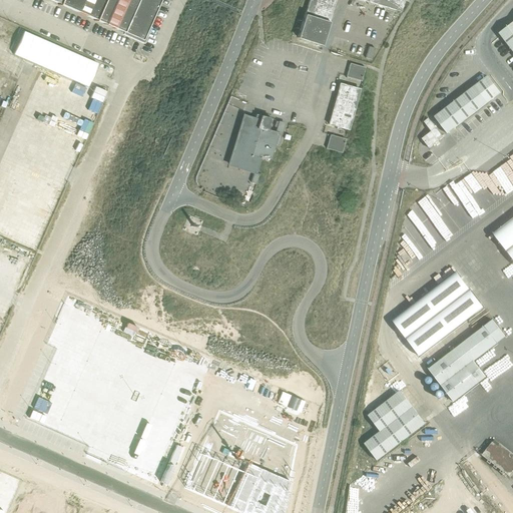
[(59,0),(58,4),(94,20),(102,0),(59,0)]
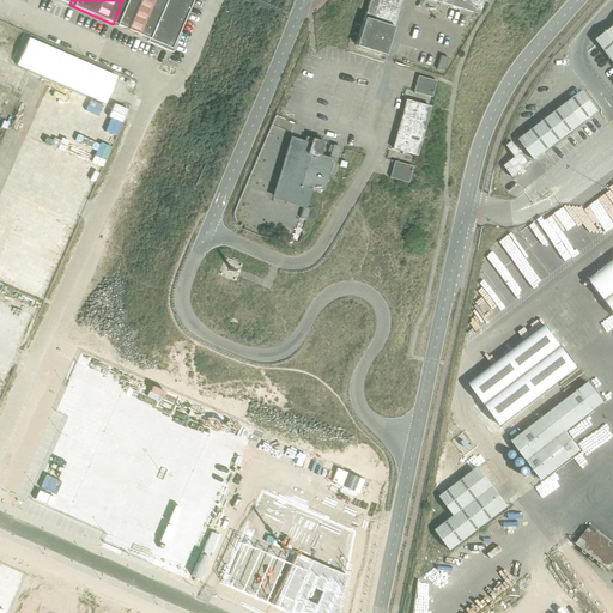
[(122,0),(113,24),(113,25),(114,24),(168,48),(189,0),(122,0)]
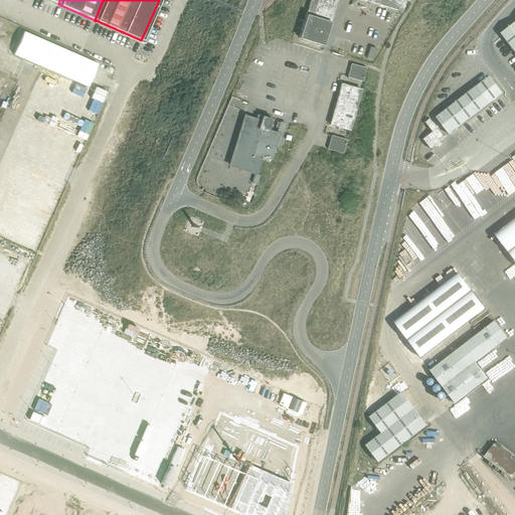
[(310,0),(298,38),(322,45),(323,45),(336,0),(364,0),(399,11),(401,12),(404,0),(310,0)]
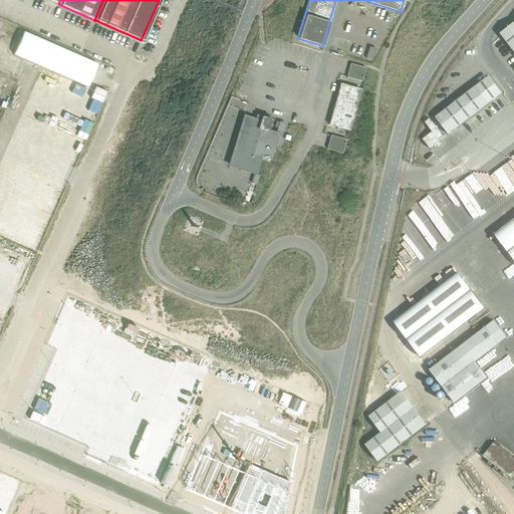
[(513,22),(500,33),(513,51),(513,22)]
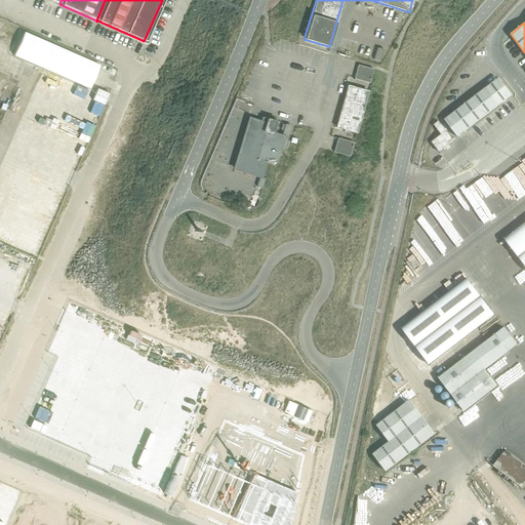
[(24,32),(13,55),(88,88),(98,65),(24,32)]
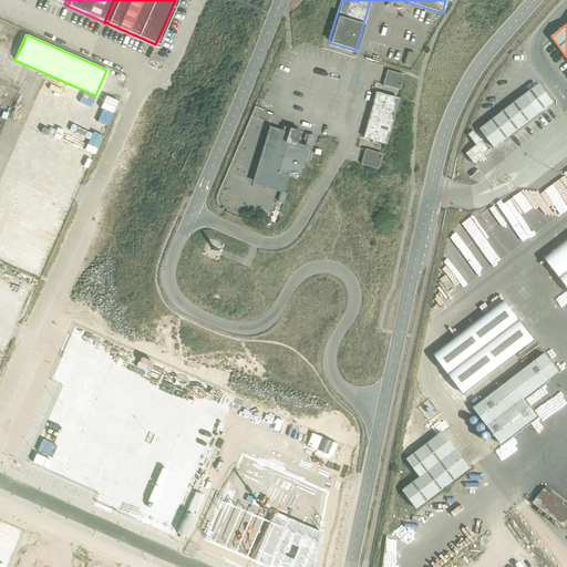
[(406,52),(403,64),(410,66),(413,53),(408,51),(406,52)]
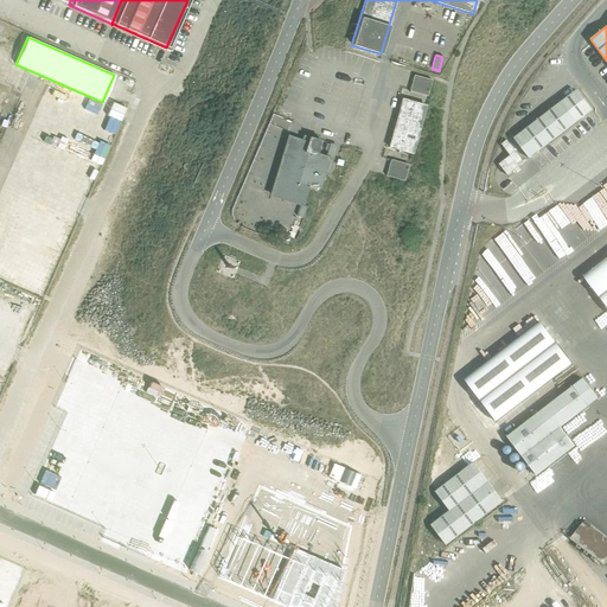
[(430,80),(414,75),(409,91),(427,96),(430,80)]
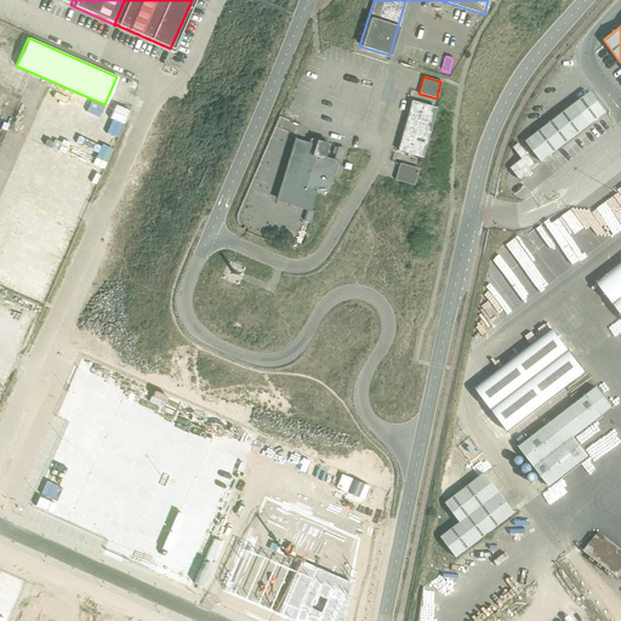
[(575,104),(525,142),(541,161),(590,124),(605,112),(590,92),(575,104)]
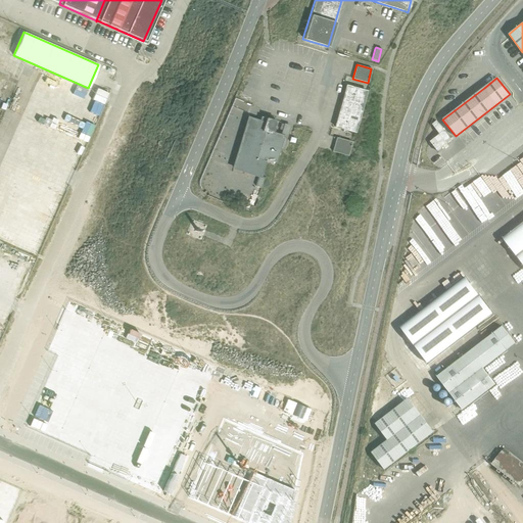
[(345,85),(340,106),(360,111),(365,91),(345,85)]
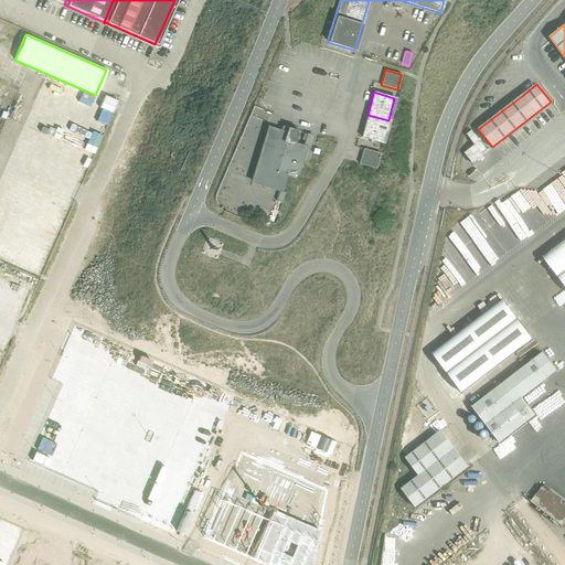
[(388,120),(368,115),(361,137),(370,139),(370,141),(373,142),(373,140),(382,142),(387,123),(388,120)]
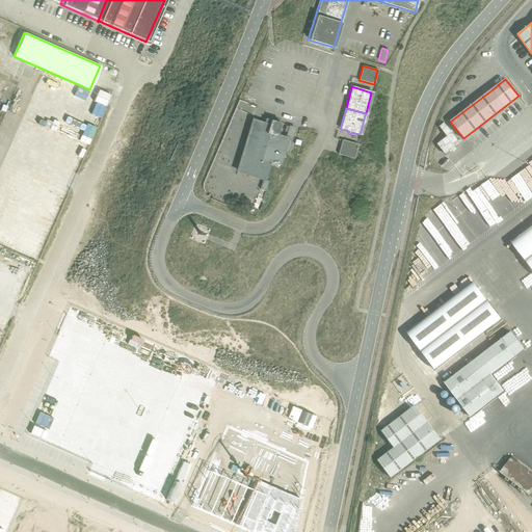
[(276,134),(280,123),(270,120),(269,121),(265,118),(263,124),(253,121),(237,170),(264,178),(268,164),(267,163),(268,161),(281,164),(285,151),(287,151),(289,145),(287,145),(289,137),(291,138),(294,128),(289,126),(286,136),(276,134)]
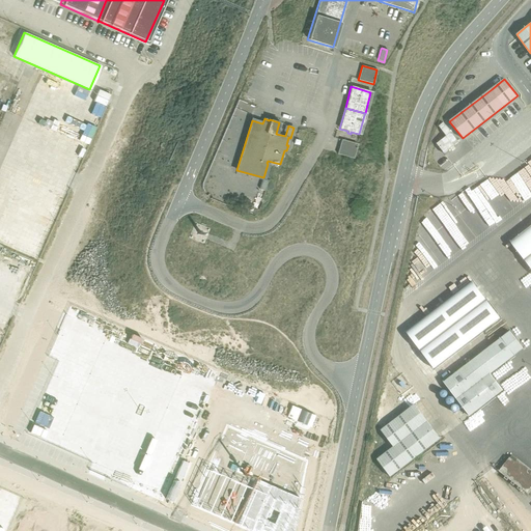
[(446,136),(437,143),(444,154),(458,142),(444,122),(441,124),(439,127),(440,128),(446,136)]
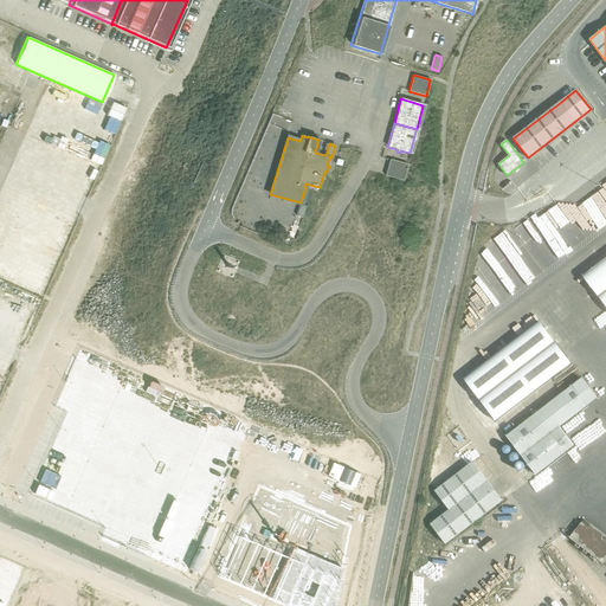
[(389,159),(385,175),(386,175),(403,180),(406,166),(407,165),(389,159)]
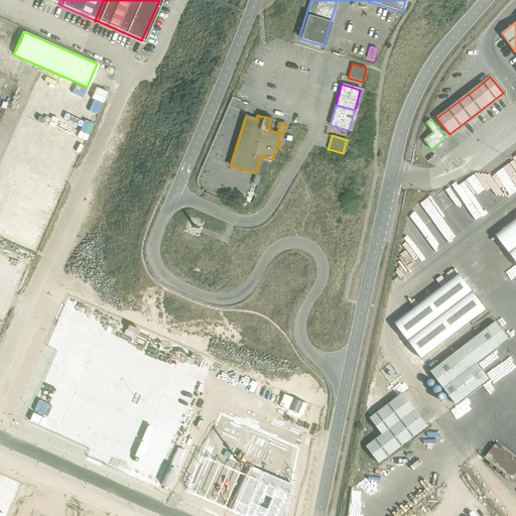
[(19,173),(0,217),(0,231),(32,246),(57,189),(19,173)]
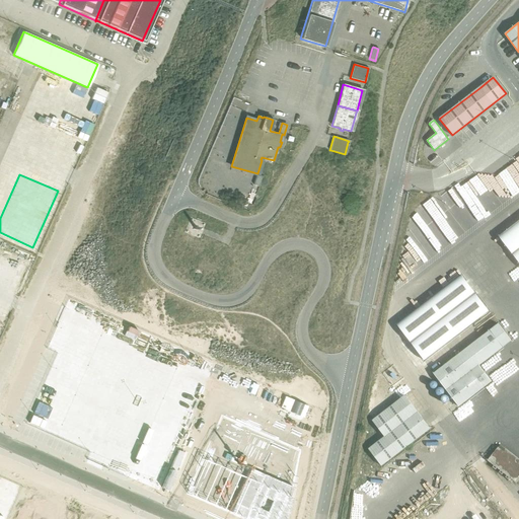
[(260,186),(263,175),(257,174),(253,184),(260,186)]
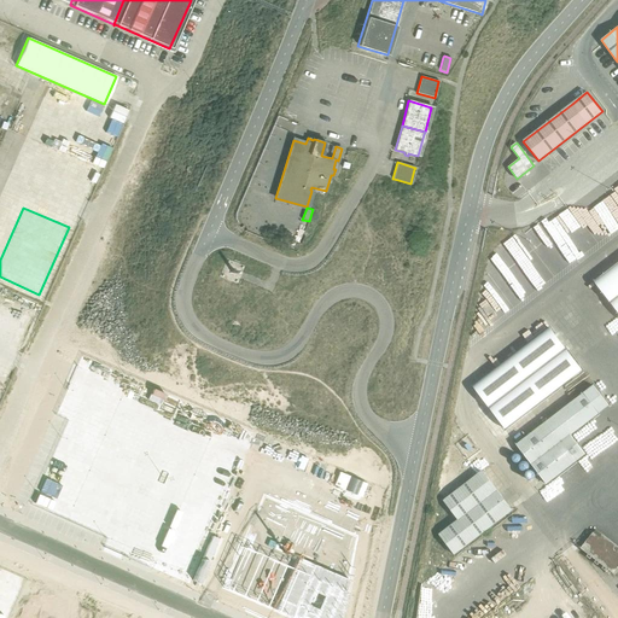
[(617,263),(594,283),(600,290),(617,313),(617,263)]
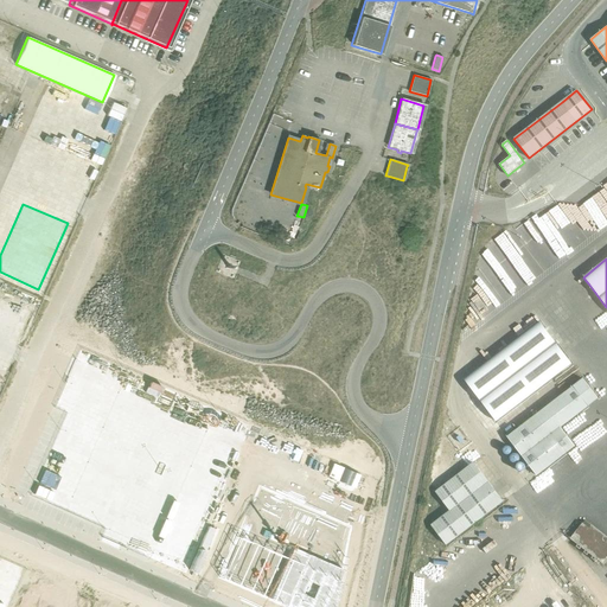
[(540,323),(465,381),(484,406),(485,407),(485,408),(486,408),(491,414),(491,415),(496,421),(497,421),(497,420),(572,364),(556,343),(540,323)]
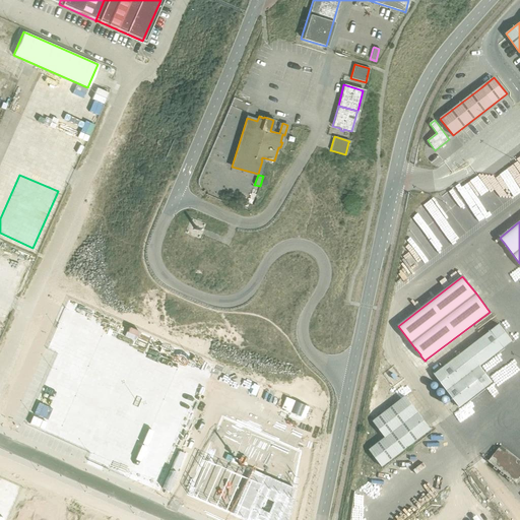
[(434,374),(435,375),(447,392),(459,407),(492,382),(479,366),(512,341),(499,324),(462,352),(438,371),(434,374)]
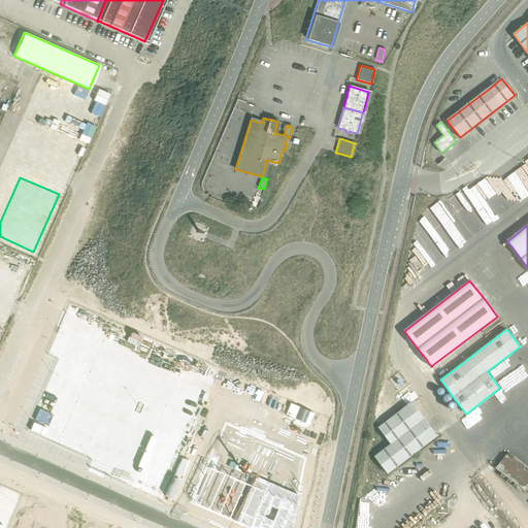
[(411,403),(378,428),(391,444),(374,457),(388,473),(437,436),(411,403)]
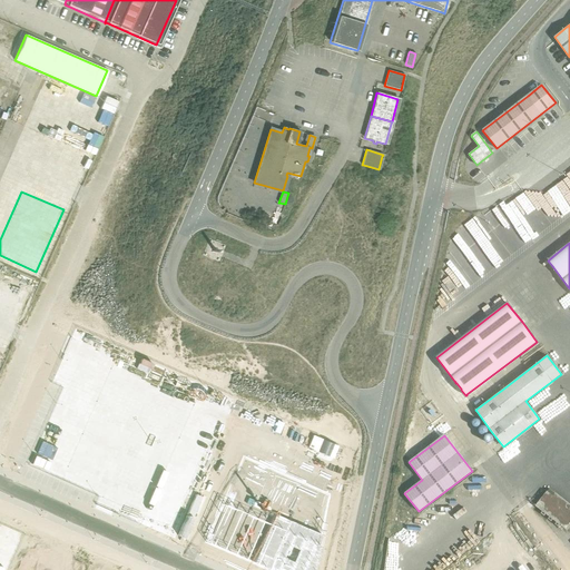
[(243,457),(205,543),(264,569),(314,569),(331,495),(243,457)]
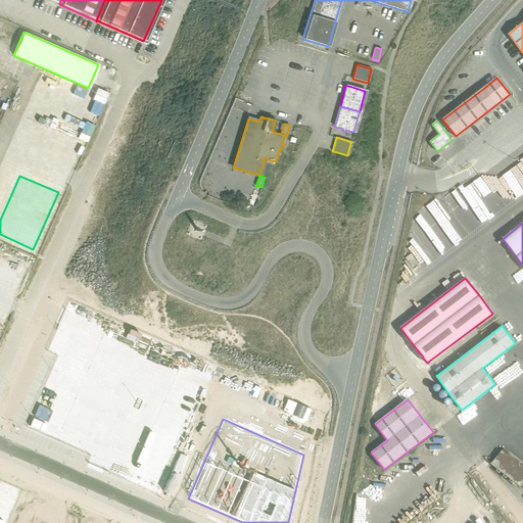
[(522,463),(504,448),(490,465),(497,469),(495,471),(500,474),(501,472),(505,474),(503,476),(507,479),(509,477),(512,480),(510,482),(514,485),(514,484),(516,486),(517,484),(520,486),(522,482),(522,463)]
